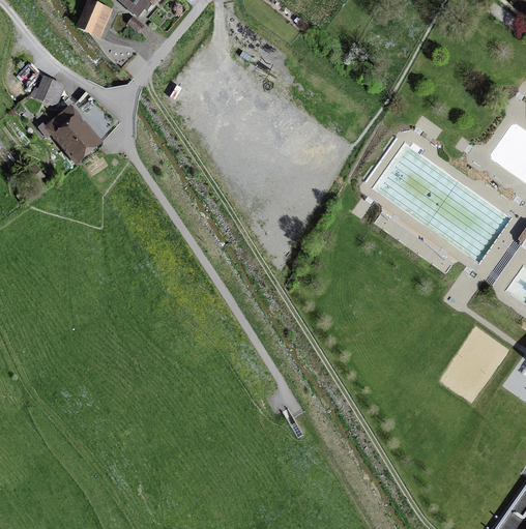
[(109,6),(93,0),(83,0),(72,25),(95,36),(109,6)]
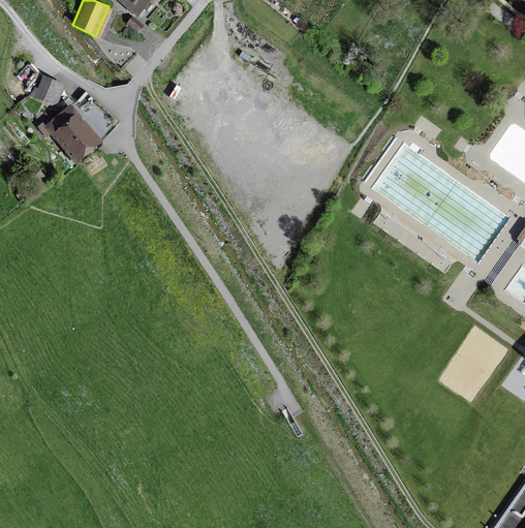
[(118,0),(135,14),(147,0),(118,0)]
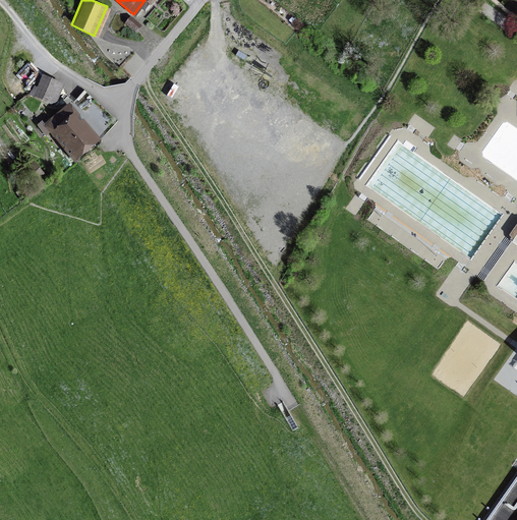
[(56,83),(39,76),(32,94),(49,101),(56,83)]
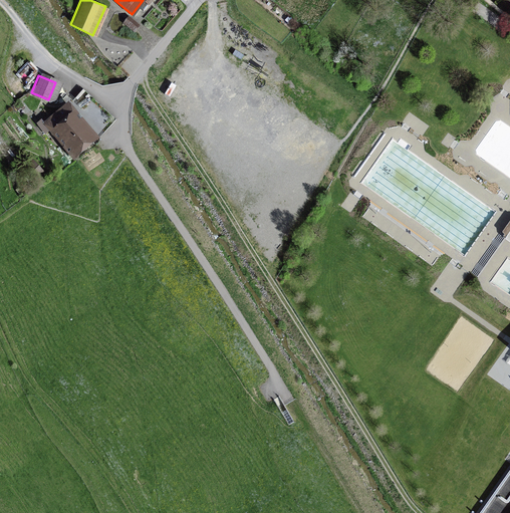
[(97,136),(67,97),(40,118),(71,157),(97,136)]
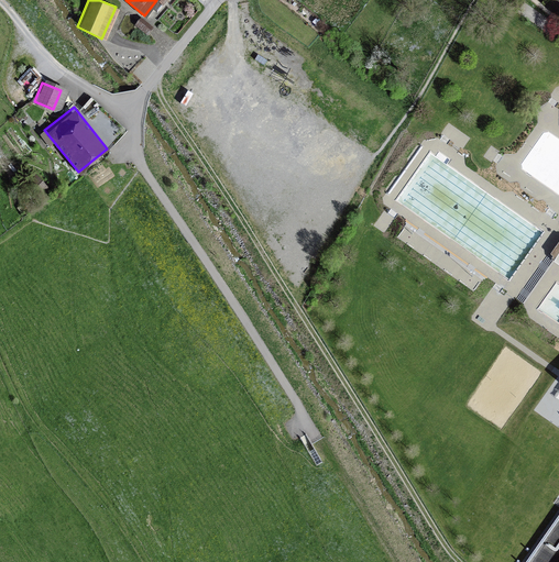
[(558,241),(547,259),(558,267),(558,241)]
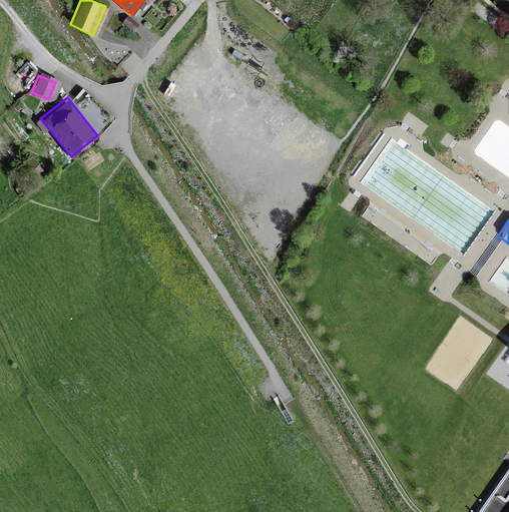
[(508,469),(478,511),(506,511),(508,509),(508,469)]
